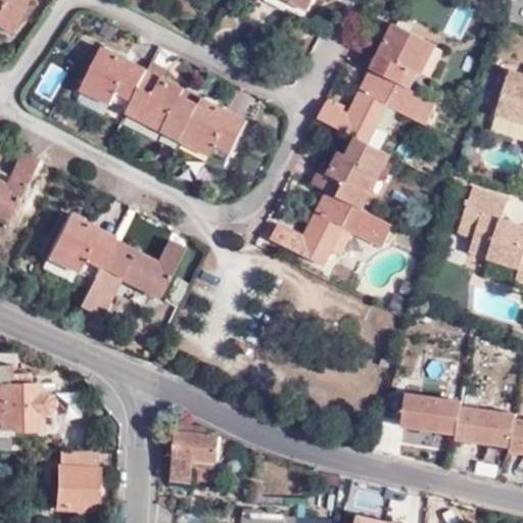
[(0,0),(0,31),(6,34),(21,0),(0,0)]
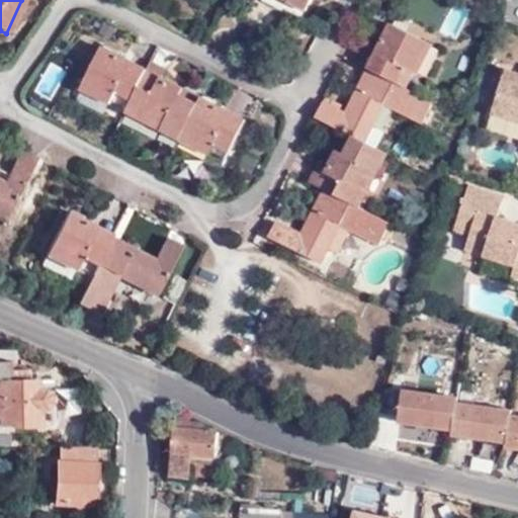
[(305,12),(310,0),(287,0),(286,3),(305,12)]
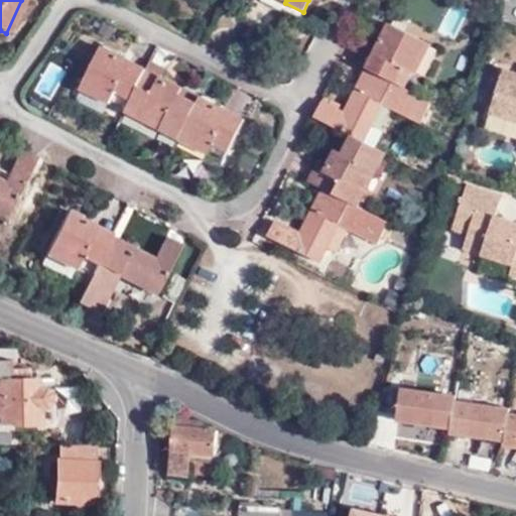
[(422,41),(386,24),(375,46),(382,49),(371,73),(403,89),(411,74),(408,72),(422,41)]
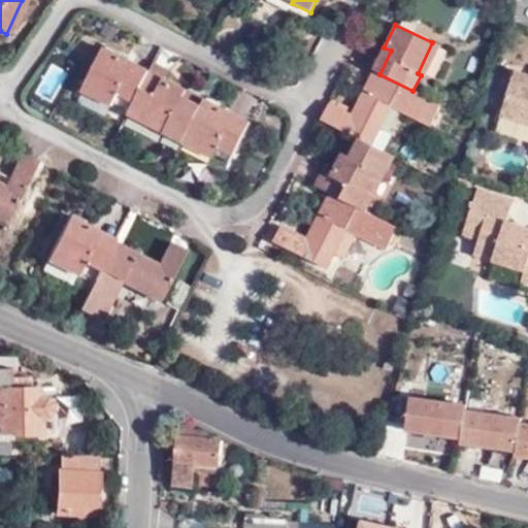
[(418,73),(421,75),(425,76),(439,46),(432,42),(418,73)]
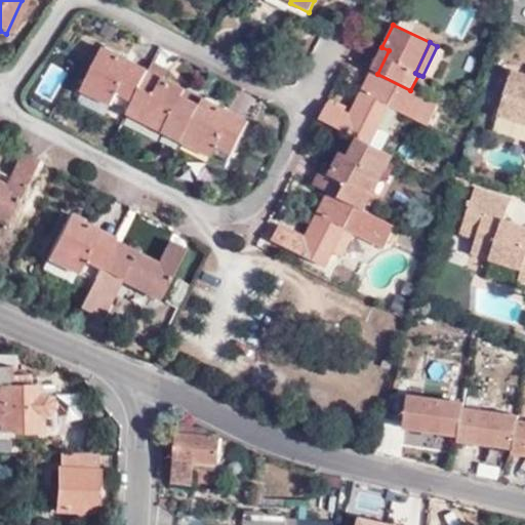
[(389,50),(381,47),(370,70),(377,74),(389,50)]
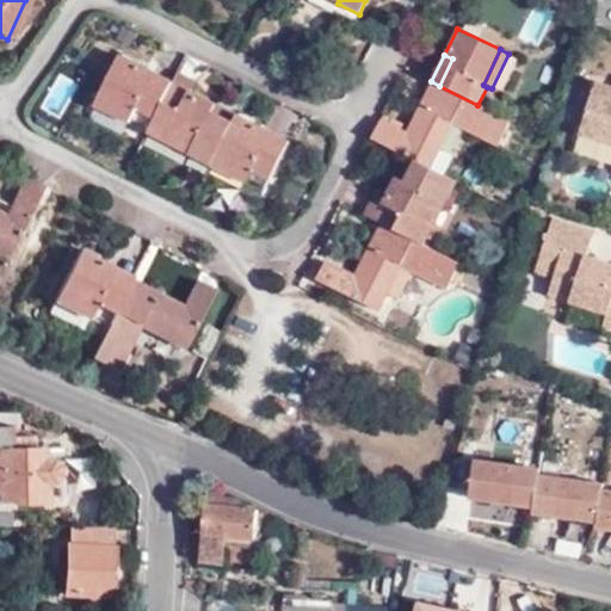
[(139,76),(142,68),(116,56),(93,102),(129,118),(127,122),(146,131),(165,91),(139,76)]
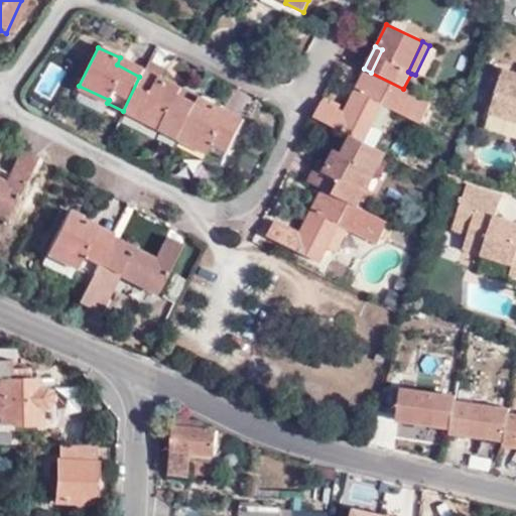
[(139,77),(143,70),(120,57),(117,65),(139,77)]
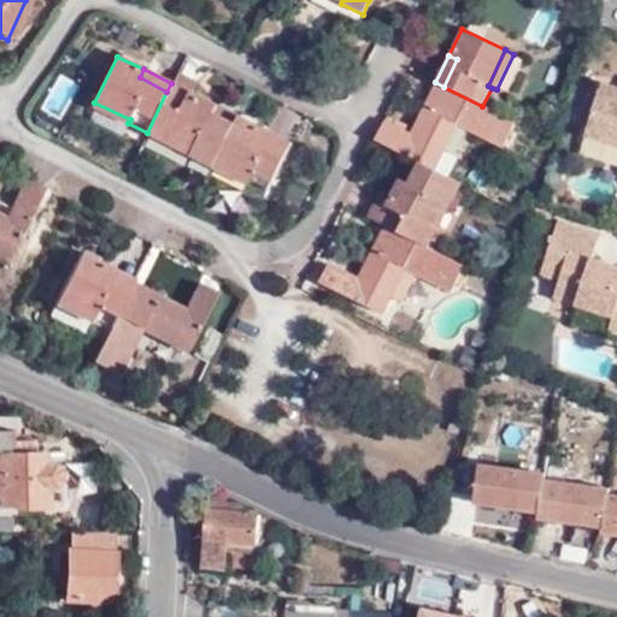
[(189,150),(187,157),(211,168),(213,162),(231,124),(211,115),(216,105),(191,93),(195,83),(176,72),(171,83),(166,92),(148,130),(189,150)]
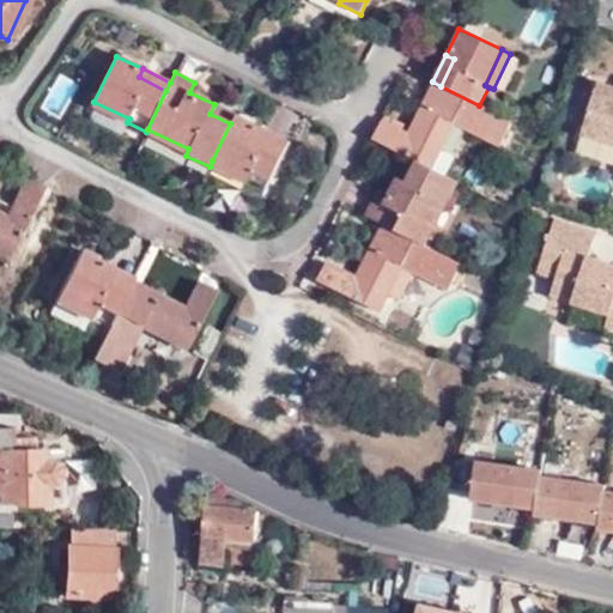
[(441,86),(432,82),(420,107),(426,109),(413,135),(407,133),(381,120),(371,139),(407,156),(414,159),(443,174),(451,155),(441,150),(436,147),(449,121),(498,145),(510,120),(479,105),(441,86)]
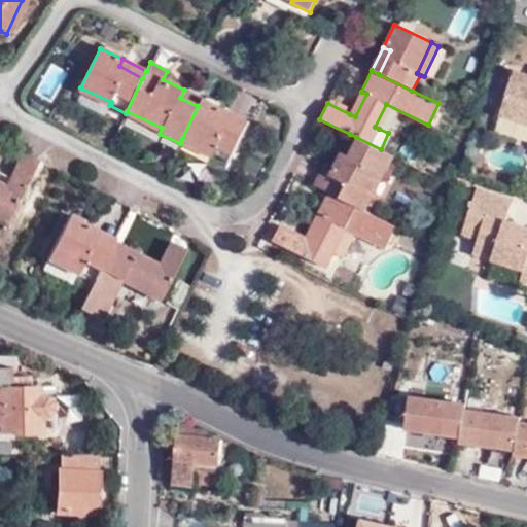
[(526,76),(518,73),(504,117),(526,124),(526,76)]
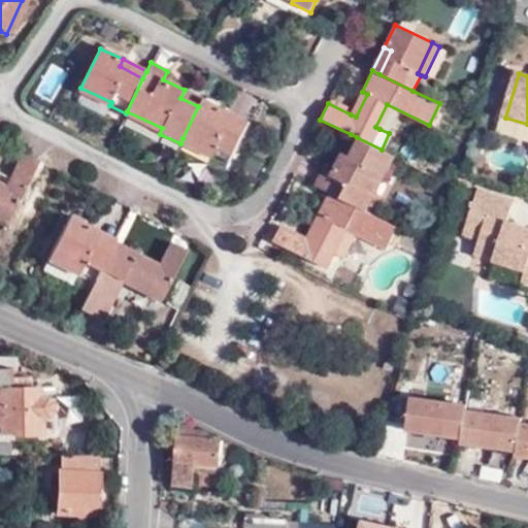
[(78,93),(108,108),(109,105),(111,102),(80,88),(78,93)]
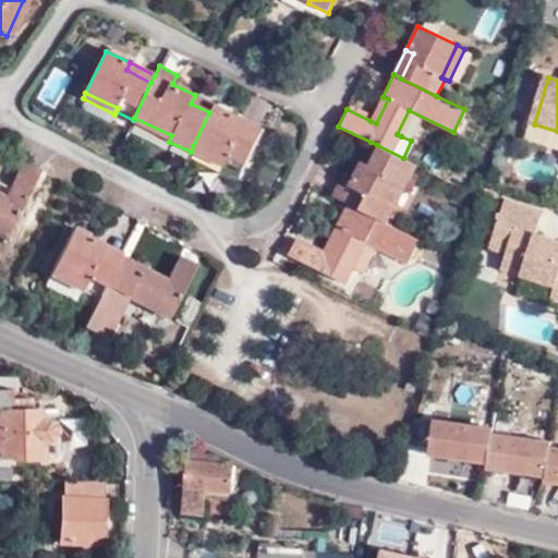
[(209,112),(214,105),(195,95),(191,104),(209,112)]
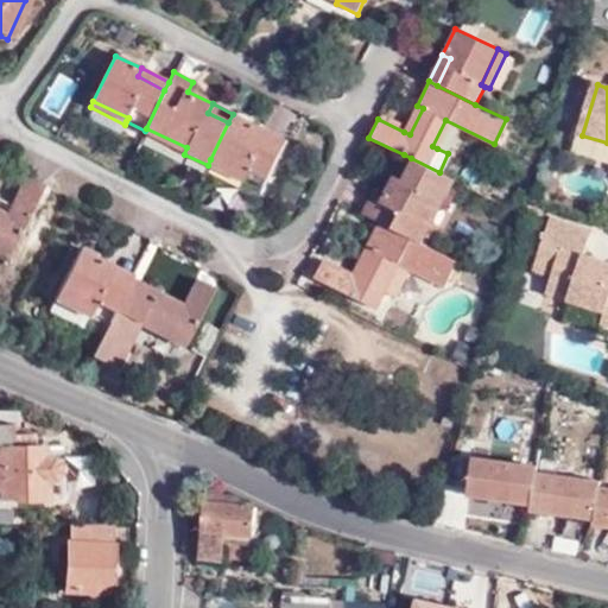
[(404,132),(410,134),(423,108),(417,106),(404,132)]
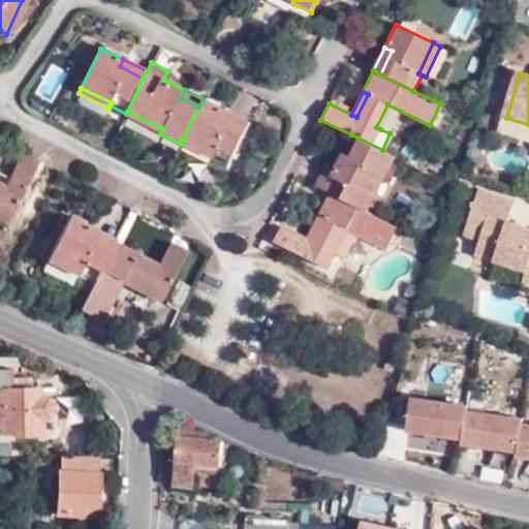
[(214,153),(212,156),(228,164),(249,122),(203,99),(198,106),(183,138),(214,153)]
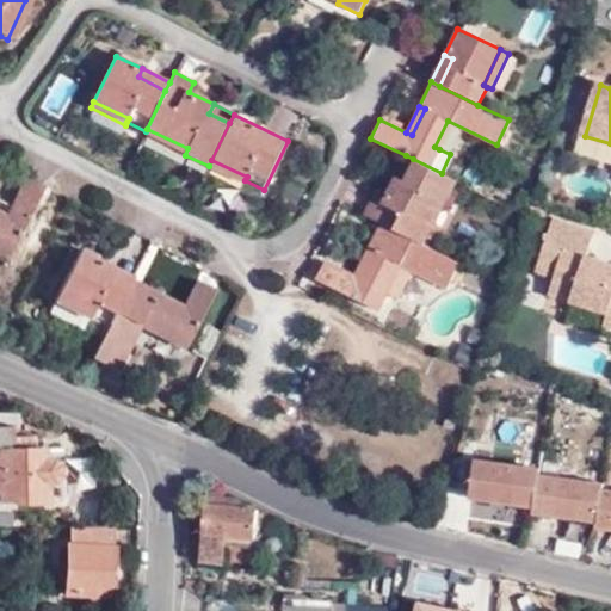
[(434,147),(439,149),(452,123),(448,121),(434,147)]
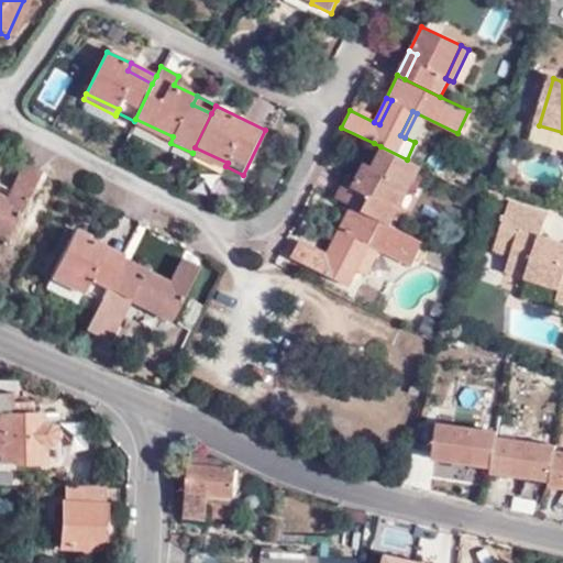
[(173,136),(135,119),(133,123),(170,143),(173,136)]
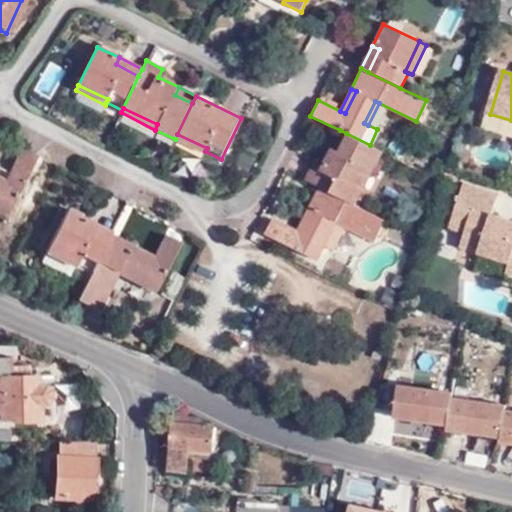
[(346,133),(340,130),(331,147),(338,150),(346,133)]
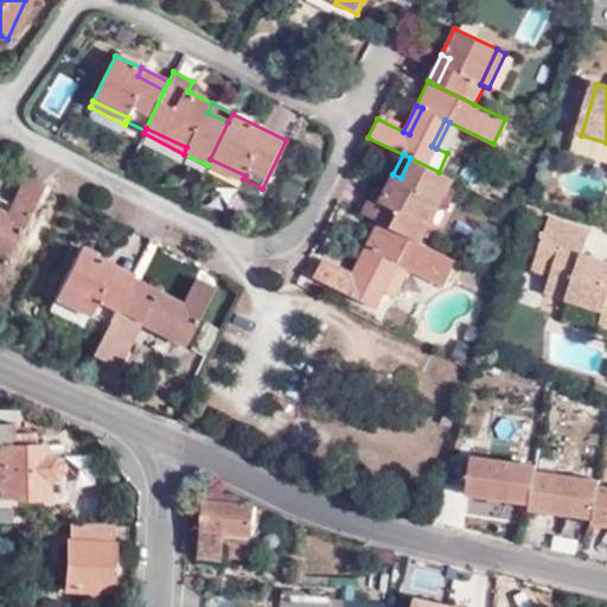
[(401,178),(393,174),(381,199),(371,195),(362,213),(414,238),(434,197),(440,200),(451,178),(439,172),(410,158),(401,178)]
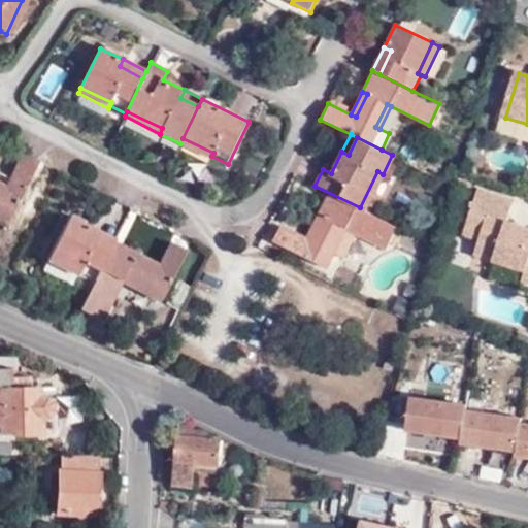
[(180,143),(210,158),(211,156),(213,153),(183,138),(180,143)]
